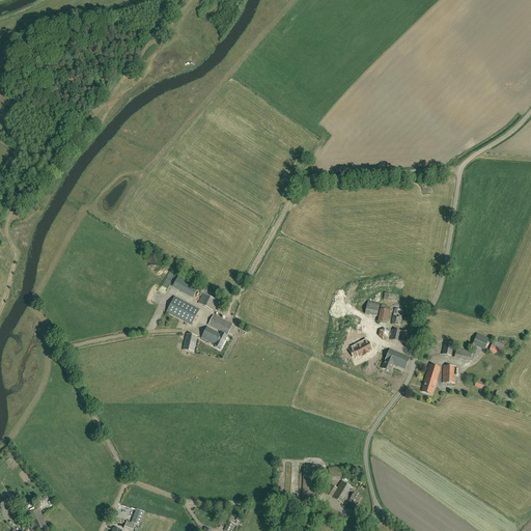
[(171,271),(161,290),(166,294),(176,273),(171,271)]
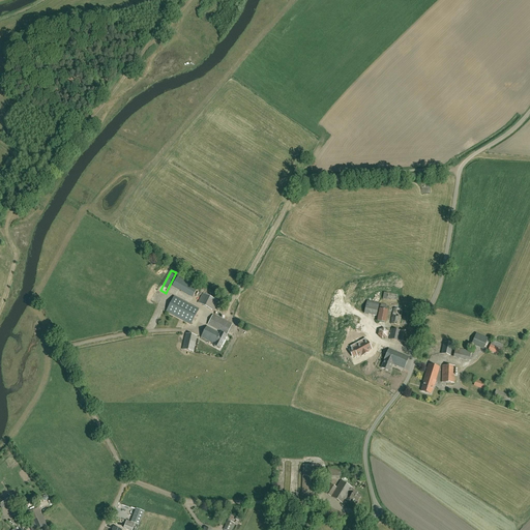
[(199,287),(192,283),(186,292),(194,296),(199,287)]
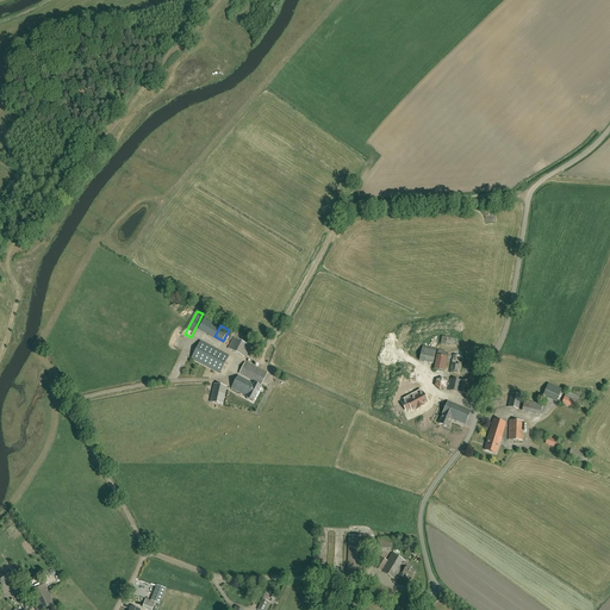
[(405,338),(415,347),(423,337),(414,329),(405,338)]
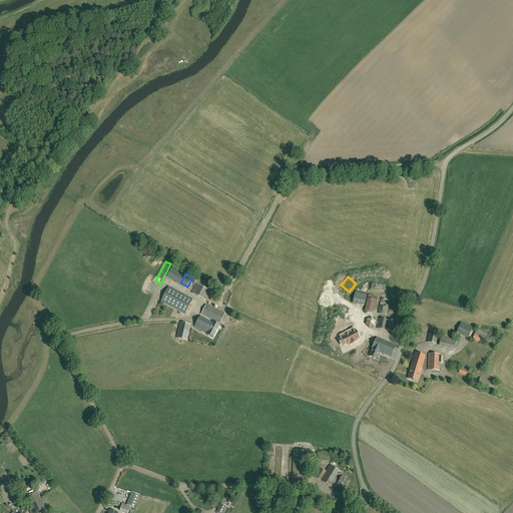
[(206,302),(211,292),(196,285),(191,294),(206,302)]
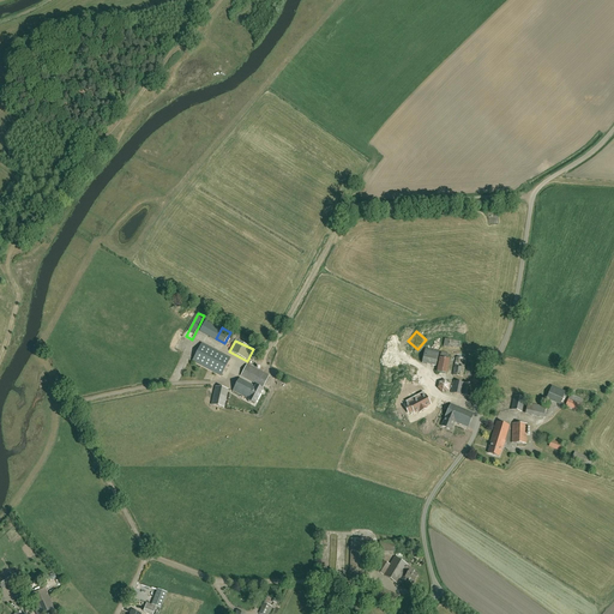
[(202,343),(192,361),(221,377),(232,359),(202,343)]
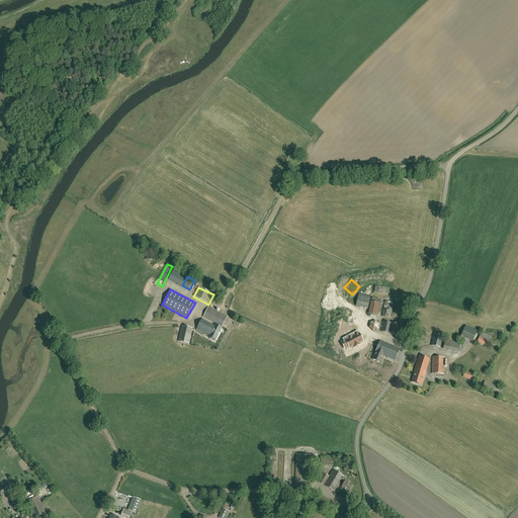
[(370,296),(359,294),(356,307),(368,310),(370,296)]
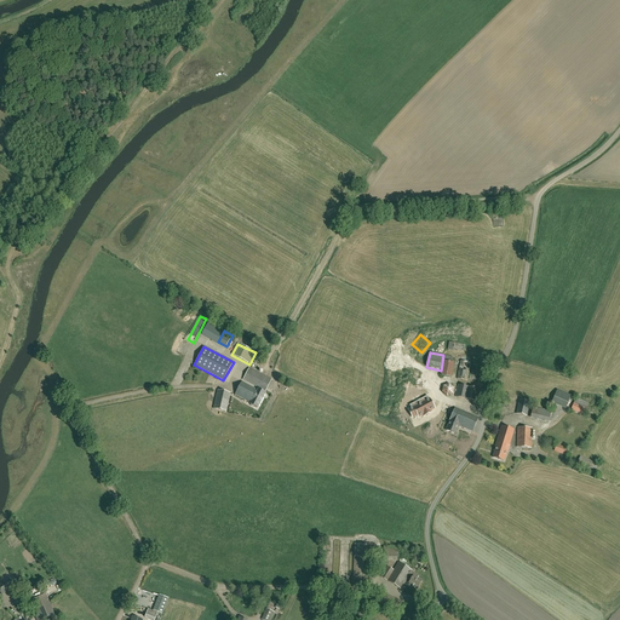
[(470,375),(472,363),(461,361),(459,379),(470,382),(470,379),(477,380),(478,377),(470,375)]
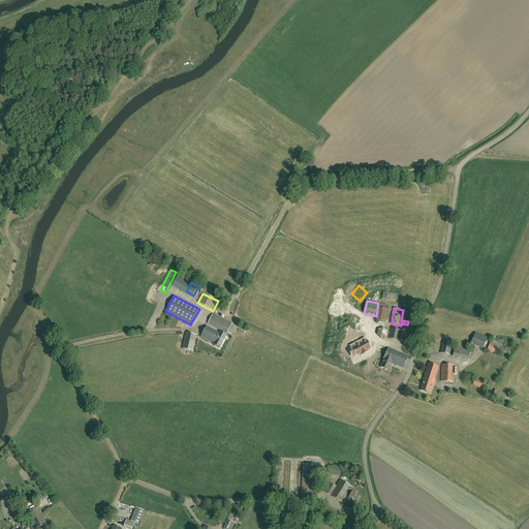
[(379,309),(378,321),(387,322),(389,310),(379,309)]
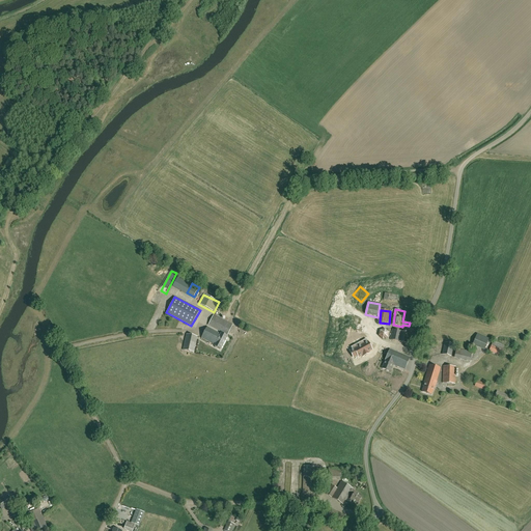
[(227,335),(232,326),(213,316),(208,326),(227,335)]
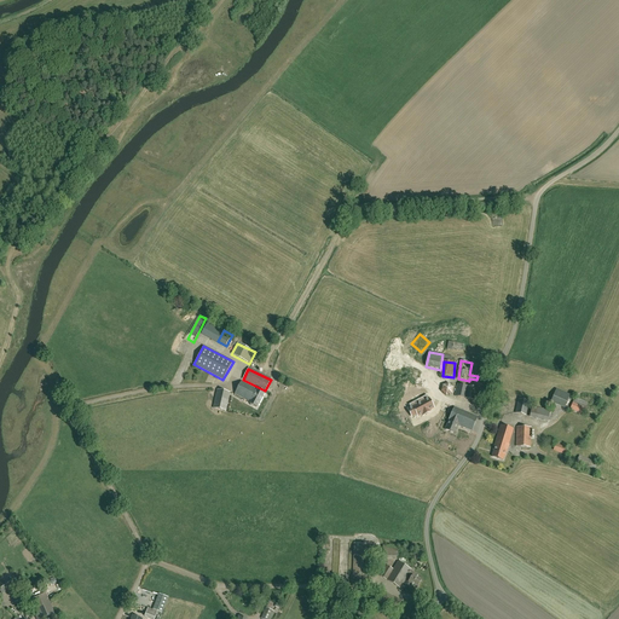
[(249,404),(256,408),(265,393),(258,388),(256,389),(242,382),(235,394),(250,403),(249,404)]
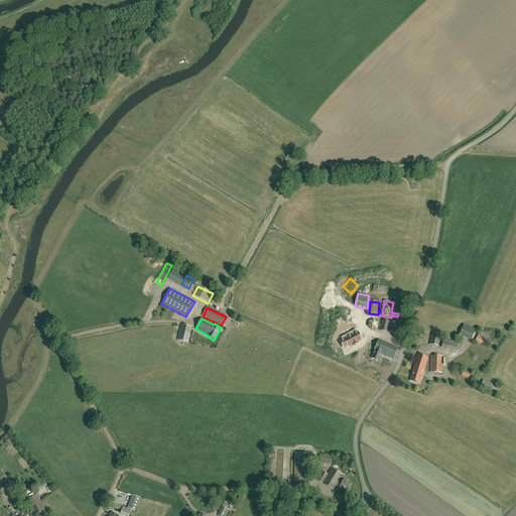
[(379,331),(397,334),(399,324),(381,319),(379,331)]
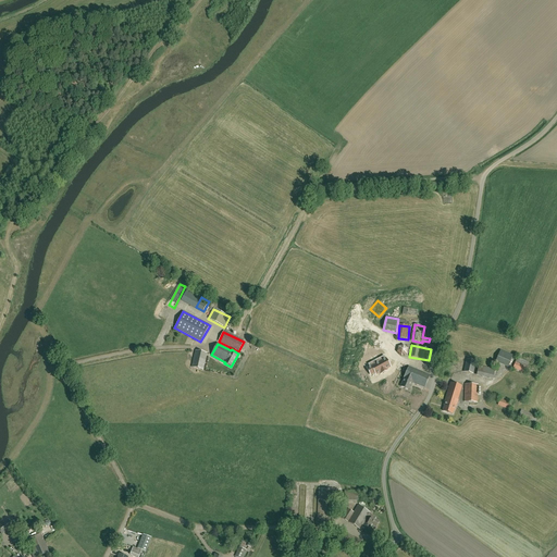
[(399,346),(399,351),(403,351),(403,356),(408,356),(408,346),(399,346)]
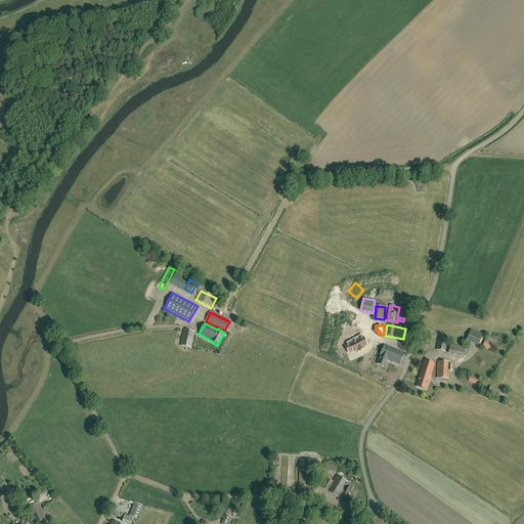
[(191,348),(194,333),(183,330),(180,345),(191,348)]
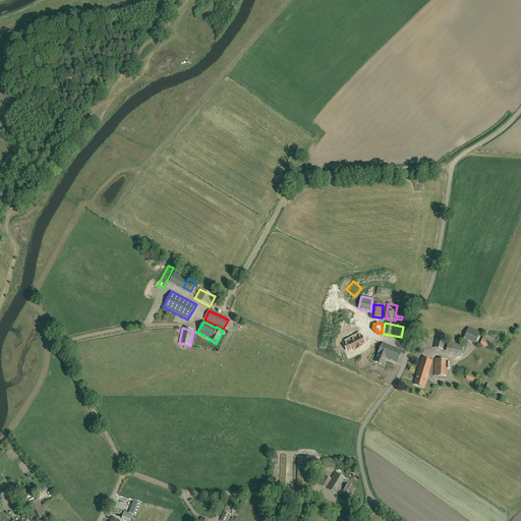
[(468,328),(463,339),(475,344),(480,333),(468,328)]
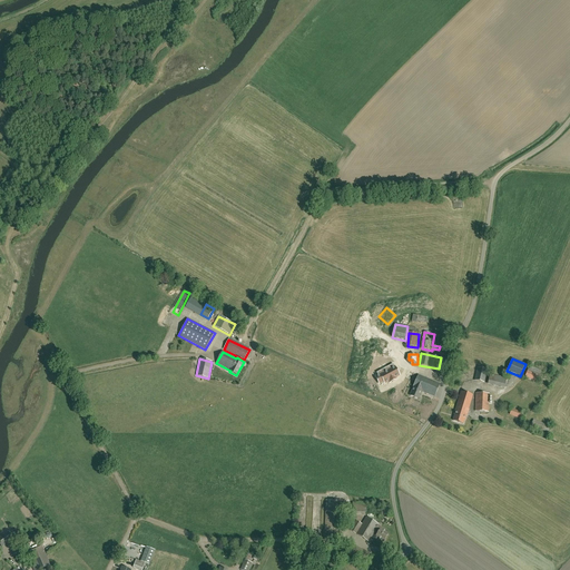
[(538,382),(542,371),(529,366),(524,376),(538,382)]
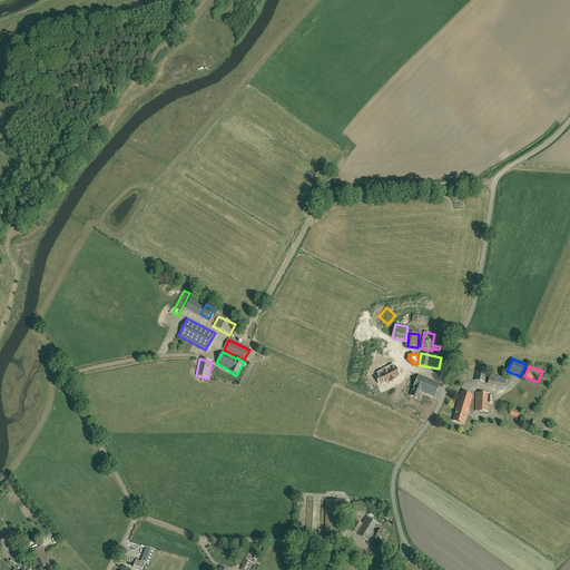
[(379,376),(375,377),(380,384),(384,382),(385,383),(389,382),(390,383),(396,380),(395,377),(399,376),(394,367),(389,370),(387,367),(381,371),(382,374),(379,376)]
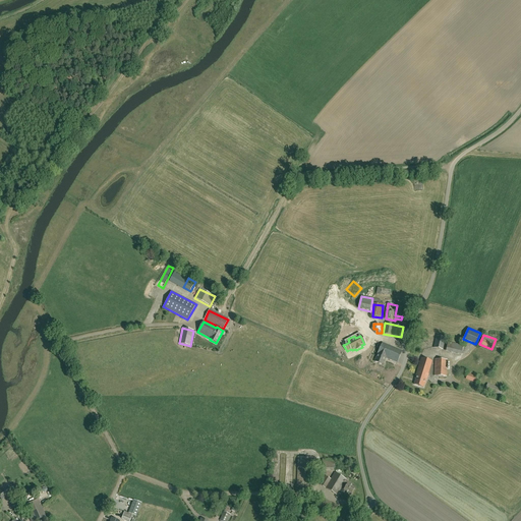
[(446,338),(437,336),(436,336),(433,348),(443,350),(446,338)]
